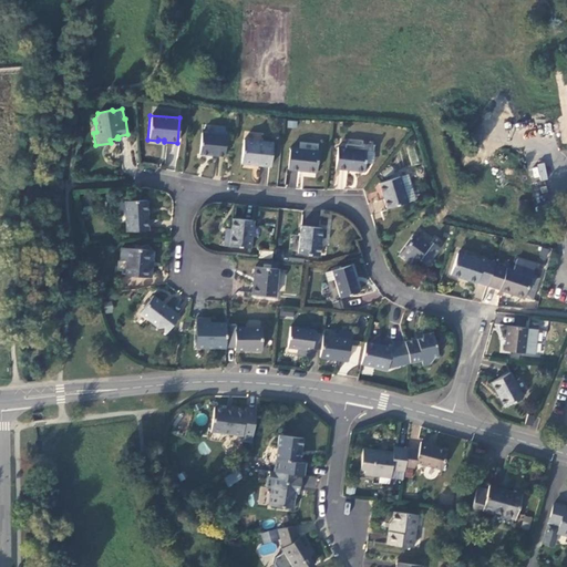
[(225,134),(200,132),(198,154),(224,156),(225,134)]
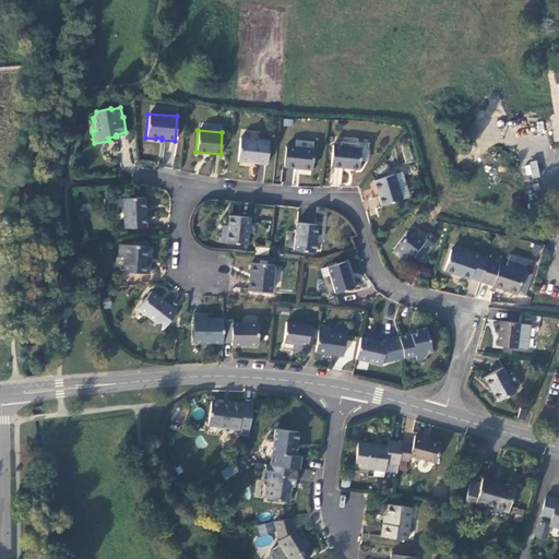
[(269,141),(241,139),(238,163),(266,165),(269,141)]
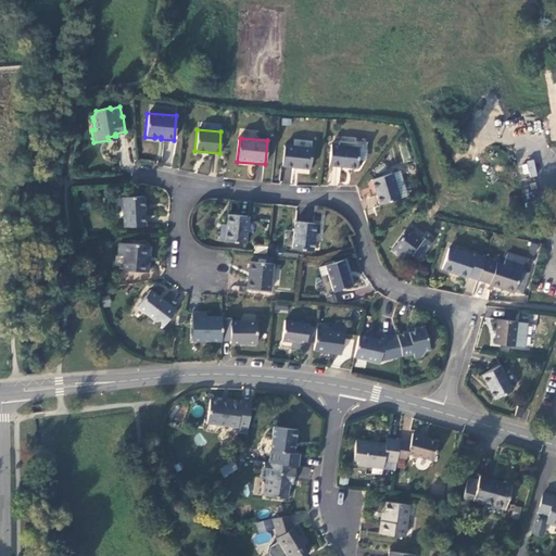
[(312,148),(285,146),(282,167),(310,168),(312,148)]
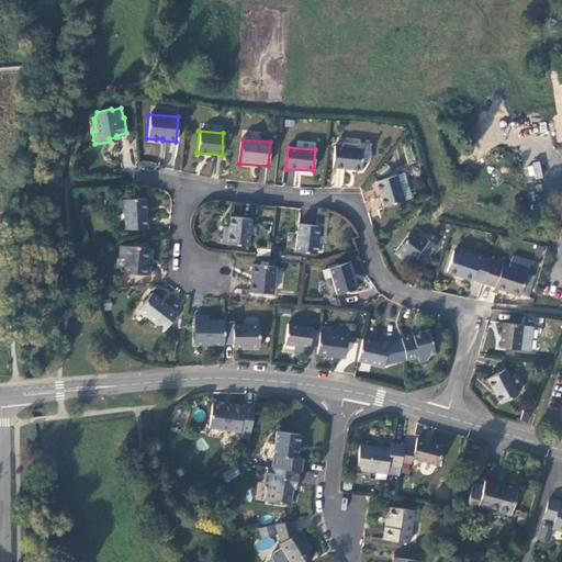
[(362,148),(333,147),(332,168),(360,170),(362,148)]
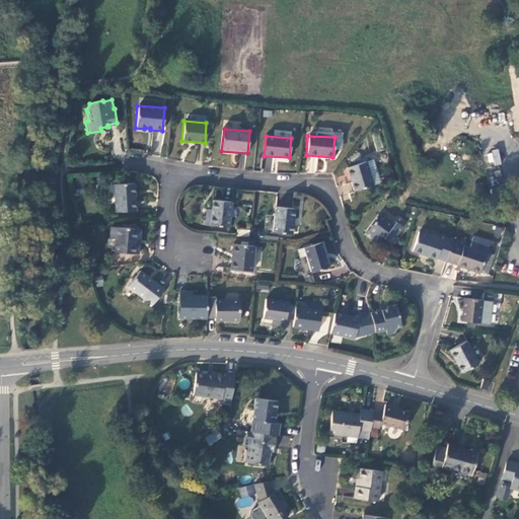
[(488,164),(501,164),(500,151),(487,151),(488,164)]
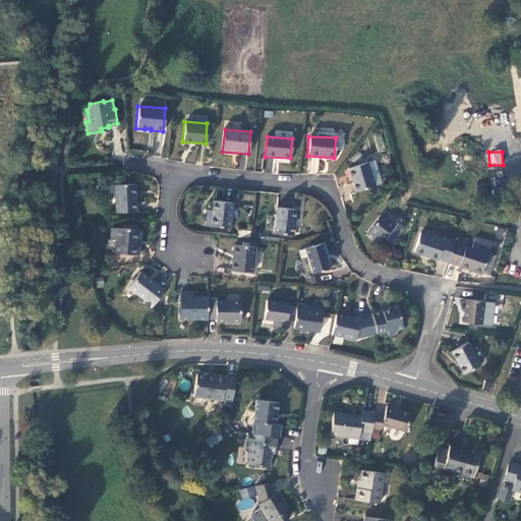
[(310,156),(308,173),(317,174),(320,157),(310,156)]
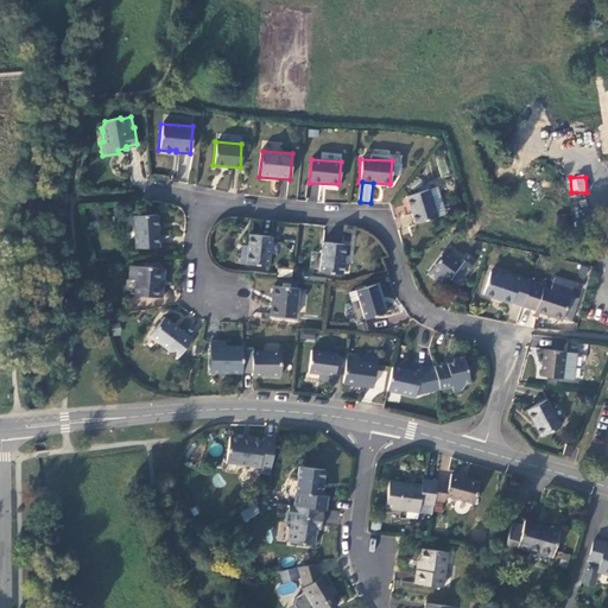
[(444,215),(437,188),(406,197),(415,225),(444,215)]
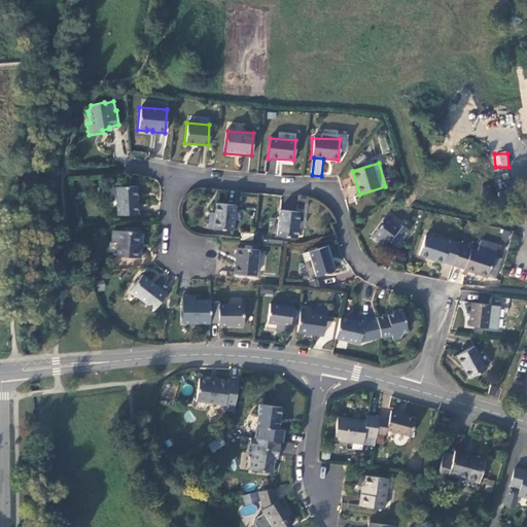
[(136,213),(135,185),(114,187),(115,215),(136,213)]
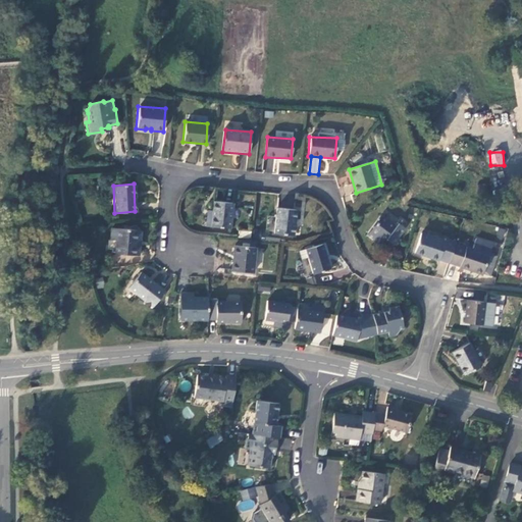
[(230,228),(232,203),(213,202),(213,211),(211,226),(230,228)]
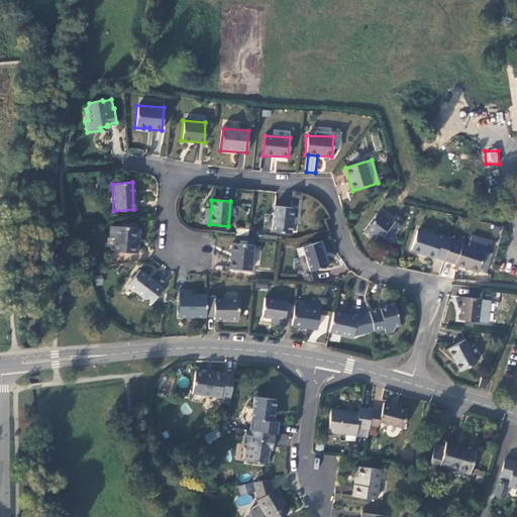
[(294,207),(275,205),(273,230),(292,232),(294,207)]
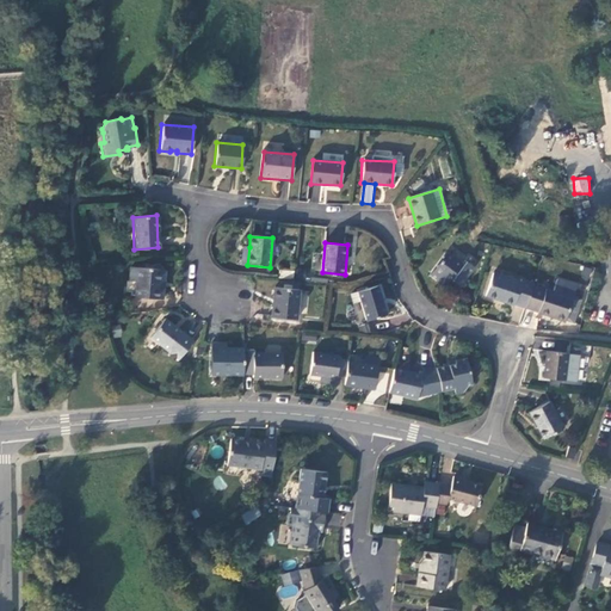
[(461,285),(463,282),(474,266),(470,264),(464,260),(463,263),(448,252),(431,275),(440,282),(443,278),(450,284),(452,281),(461,285)]
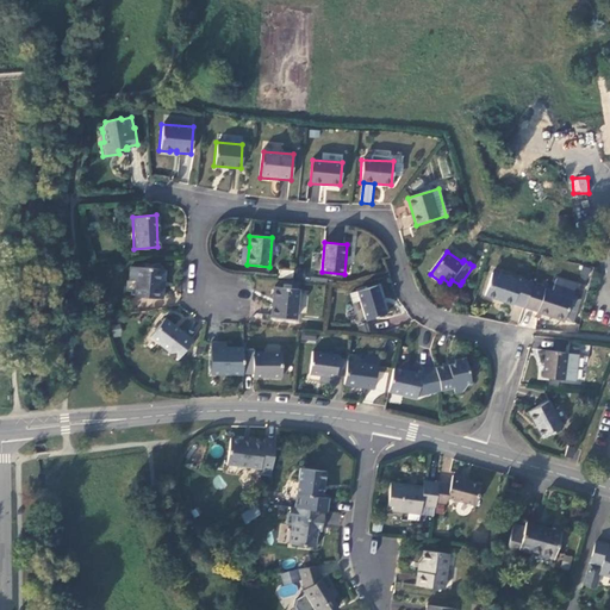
[(159,271),(128,267),(128,278),(136,278),(134,297),(159,299),(160,290),(156,288),(159,271)]
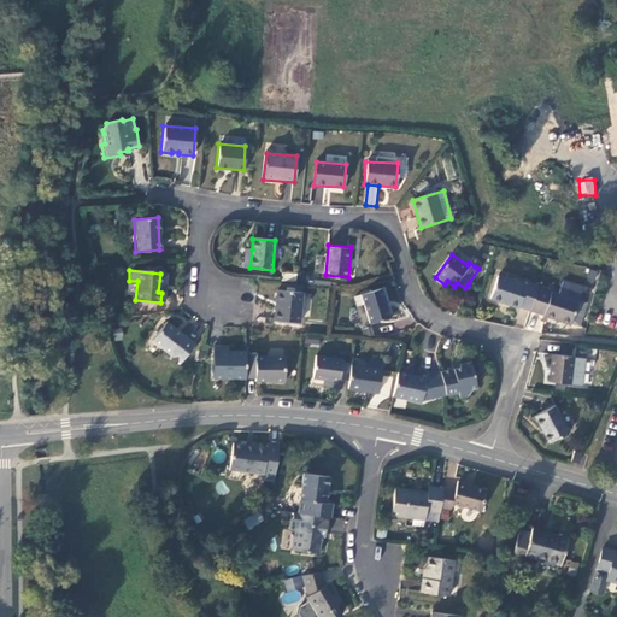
[(521,305),(532,309),(539,288),(540,283),(528,280),(527,283),(499,274),(491,298),(519,306),(521,305)]
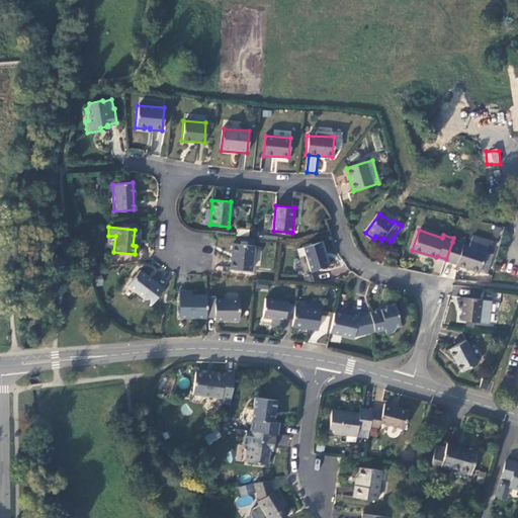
[(489,240),(472,235),(469,246),(463,244),(463,245),(452,242),(446,259),(456,262),(458,263),(473,267),(473,268),(480,270),(482,265),(489,240)]
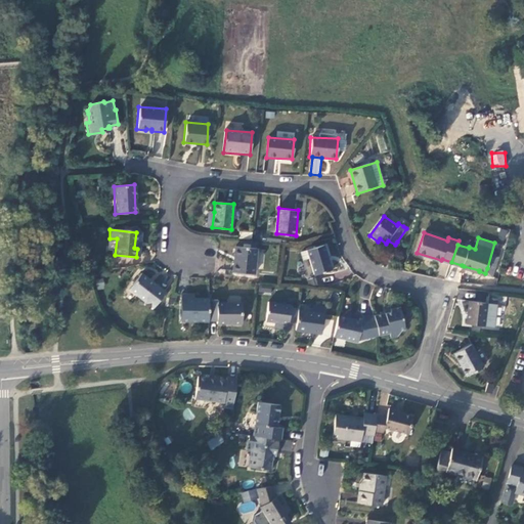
[(333,269),(324,245),(307,250),(315,275),(333,269)]
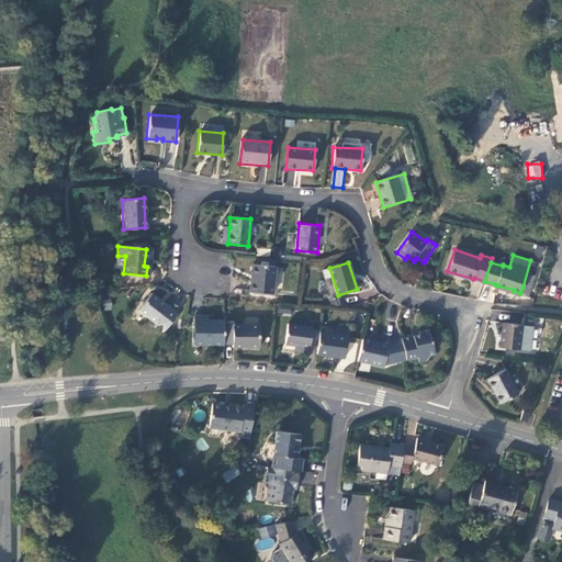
[(276,266),(253,263),(249,291),(273,293),(276,266)]
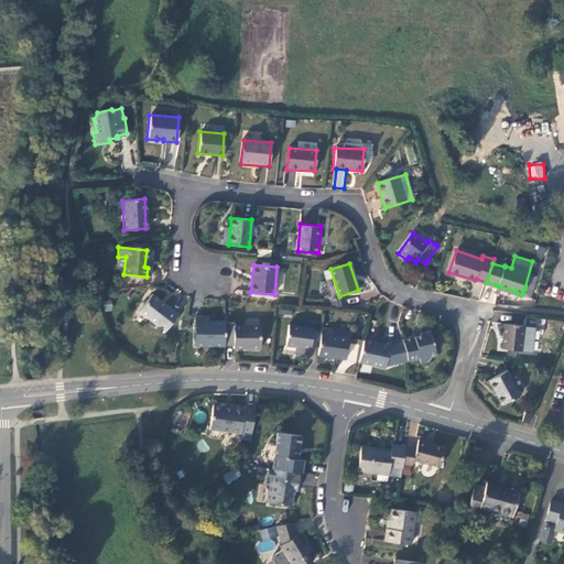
[(177,315),(151,294),(138,312),(164,333),(177,315)]
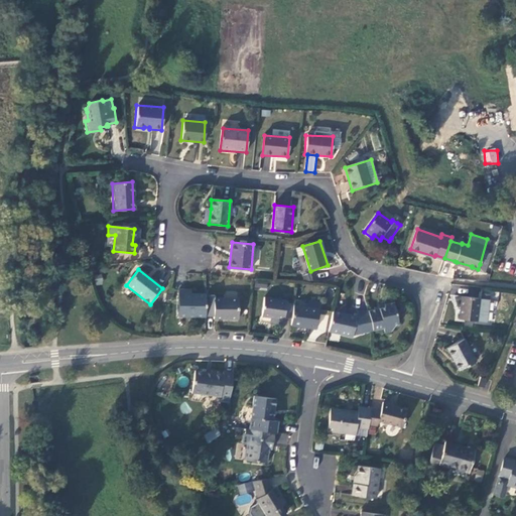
[(178,317),(206,317),(206,296),(206,295),(190,295),(190,291),(178,291),(178,317)]
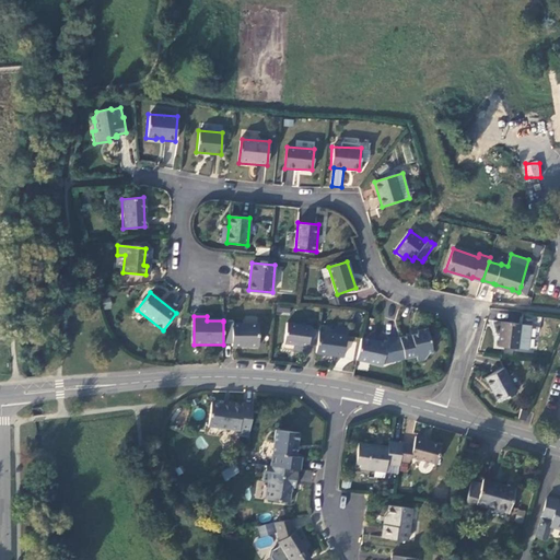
[(233,322),(223,322),(223,345),(232,345),(232,347),(258,348),(258,325),(233,324),(233,322)]
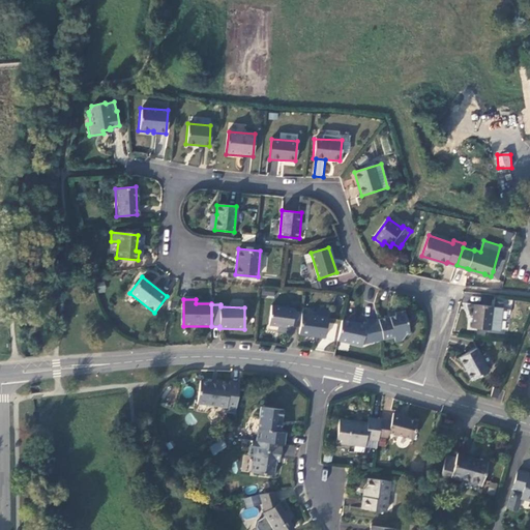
[(292,326),(300,327),(302,315),(302,313),(294,312),(295,308),(271,305),(269,326),(278,327),(292,329),(292,326)]
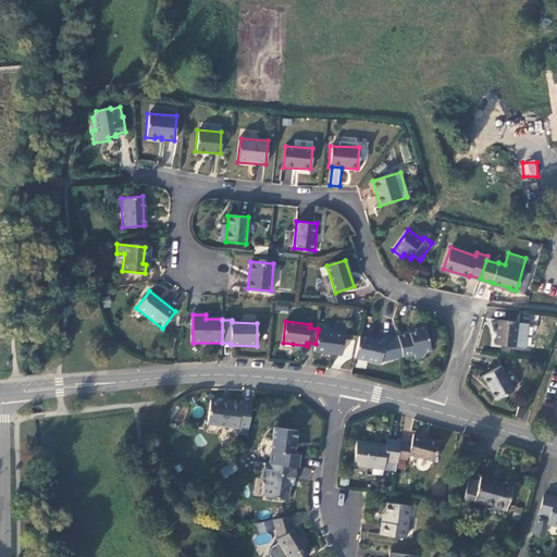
[(528,324),(498,321),(496,345),(525,349),(528,324)]
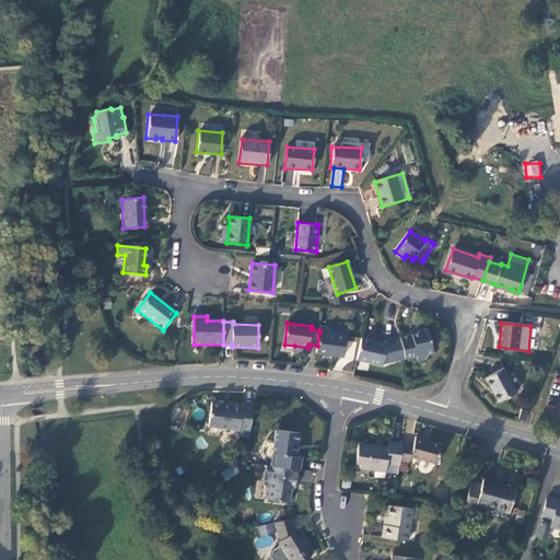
[(418,335),(400,340),(406,361),(418,358),(419,363),(426,362),(429,356),(433,354),(428,329),(418,331),(418,335)]
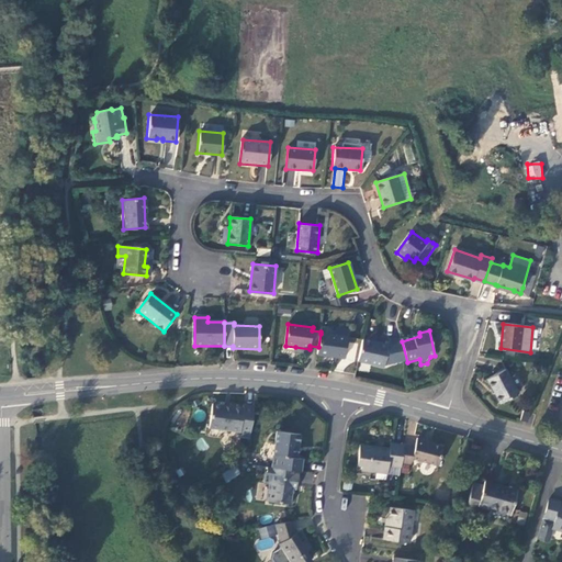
[(348,337),(321,334),(318,347),(317,356),(346,359),(348,337)]
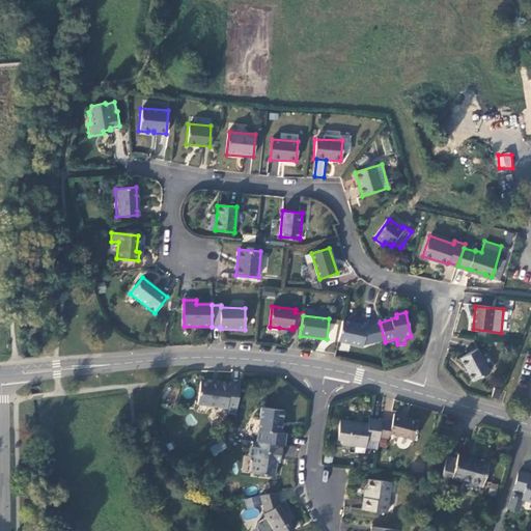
[(338,341),(358,347),(367,326),(343,320),(338,341)]
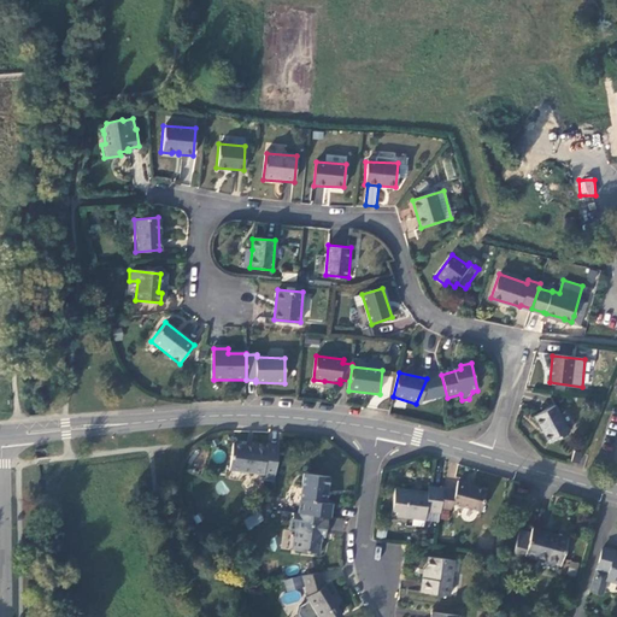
[(423,404),(447,398),(441,375),(428,377),(427,378),(416,404),(421,405),(423,404)]
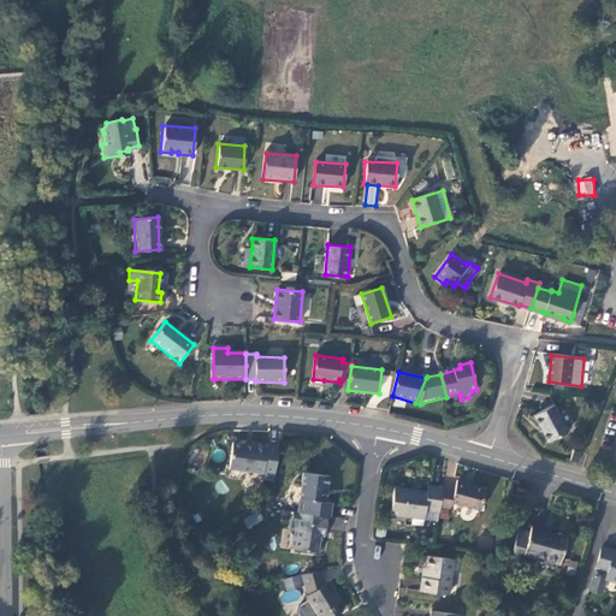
[(566,432),(552,407),(531,416),(544,443),(566,432)]
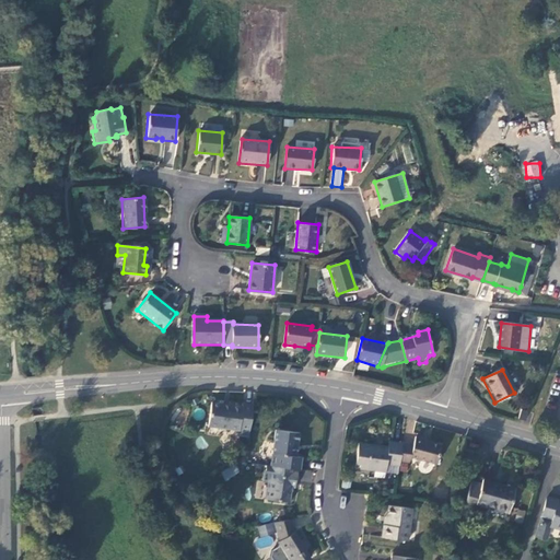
[(241,429),(251,430),(254,403),(243,401),(243,404),(211,400),(208,424),(241,429)]
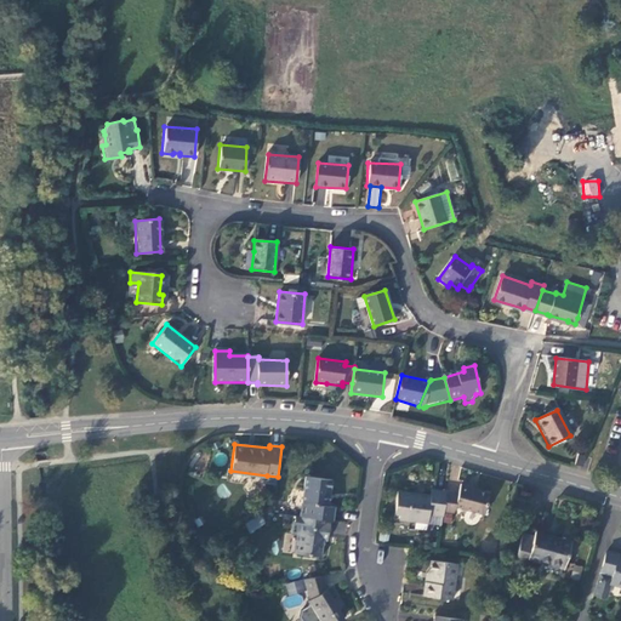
[(577,465),(584,467),(588,456),(580,454),(577,465)]
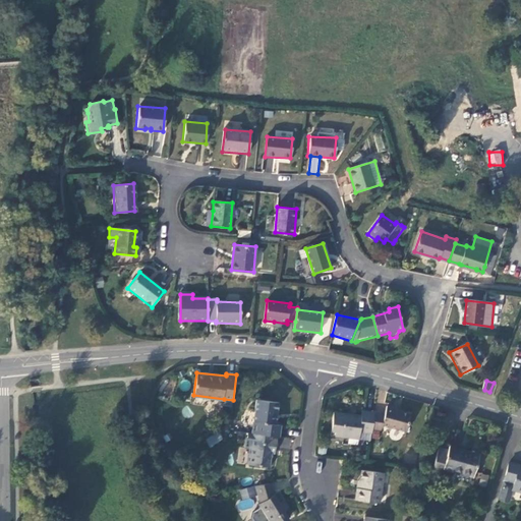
[(255,399),(250,432),(277,436),(279,424),(275,424),(278,402),(255,399)]
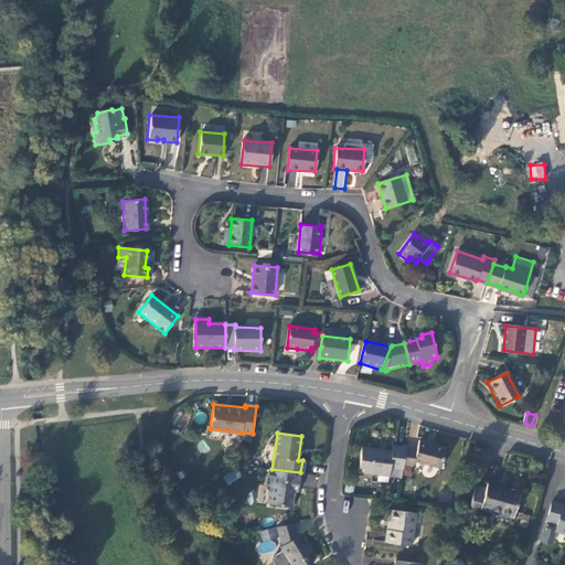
[(417,447),(407,446),(404,464),(415,465),(415,459),(443,464),(445,444),(427,441),(428,440),(418,439),(417,447)]
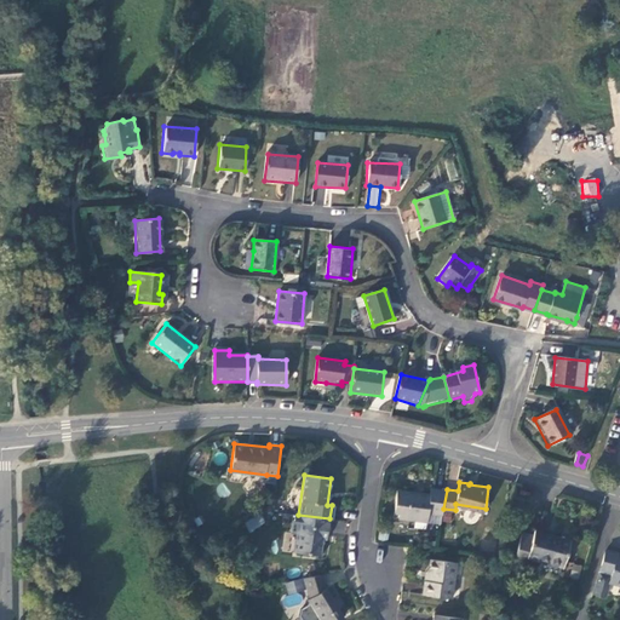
[(429,512),(443,515),(443,509),(447,489),(431,488),(430,494),(397,491),(394,517),(428,522),(429,512)]
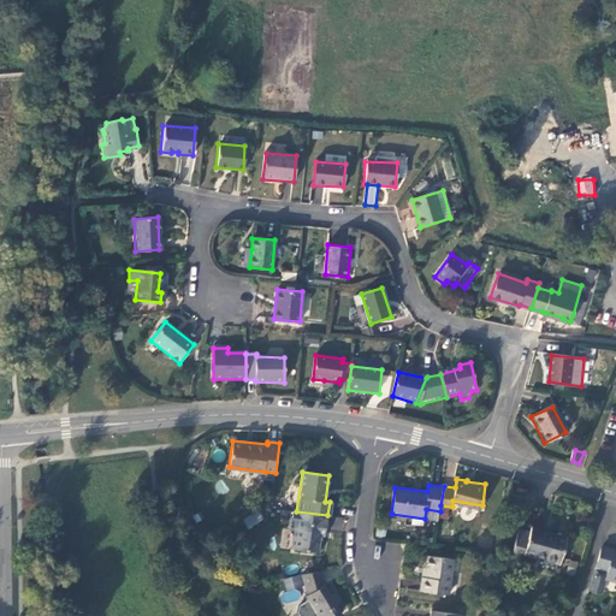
[(327,527),(329,515),(327,515),(296,511),(292,510),(290,531),(292,531),(296,531),(294,549),(319,551),(321,535),(325,535),(325,527),(327,527)]
